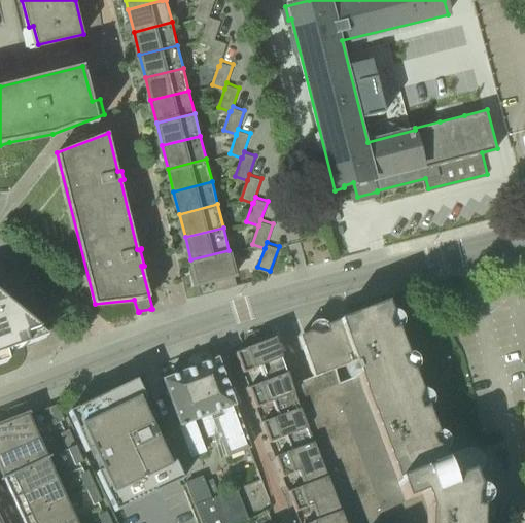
[(229,250),(190,259),(197,283),(215,279),(217,289),(238,284),(229,250)]
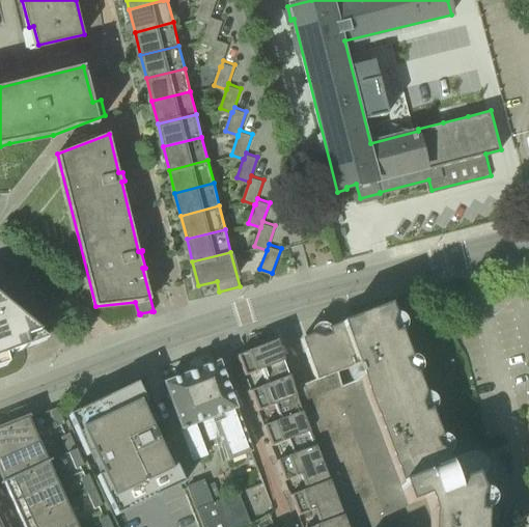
[(451,298),(439,301),(443,316),(454,308),(451,298)]
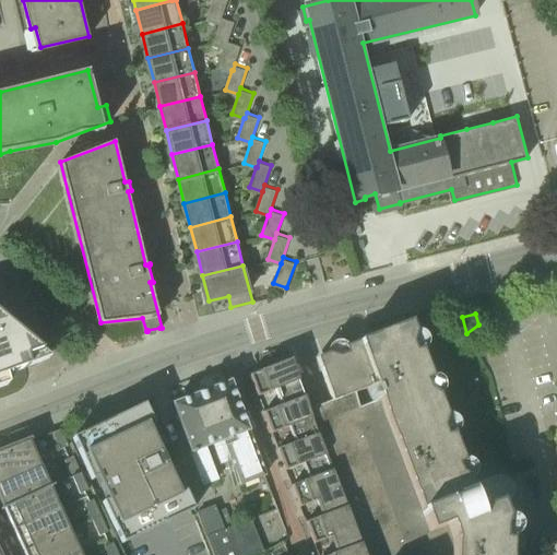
[(356,524),(367,554),(506,554),(508,526),(498,500),(506,498),(498,477),(473,487),(411,320),(318,355),(334,397),(311,405),(315,414),(329,451),(342,488),(356,524)]
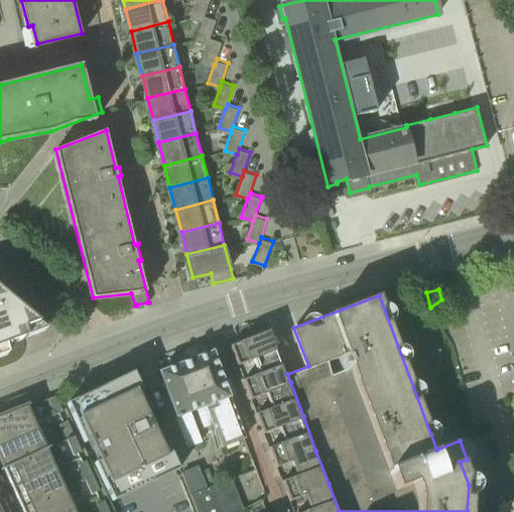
[(0,344),(25,336),(26,335),(27,334),(28,333),(28,332),(28,330),(27,330),(27,329),(0,305),(0,344)]
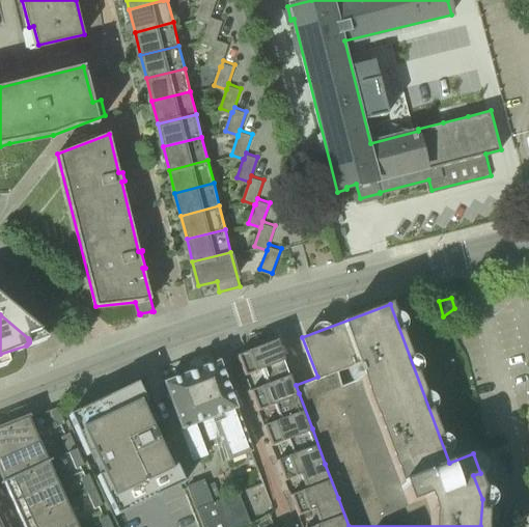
[(262,367),(284,359),(277,338),(238,354),(246,373),(262,367)]
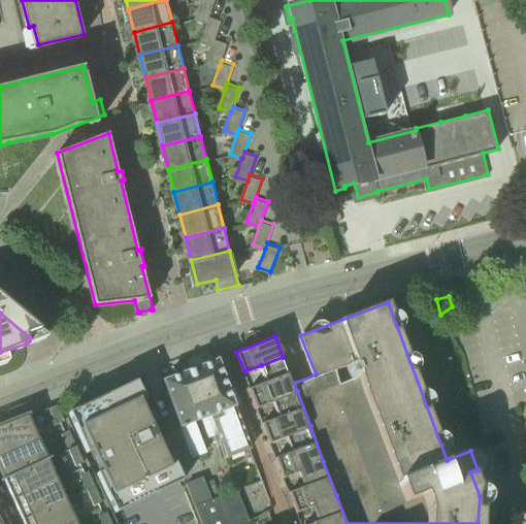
[(283,357),(261,365),(267,380),(250,386),(258,406),(274,400),(297,391),(294,383),(283,357)]
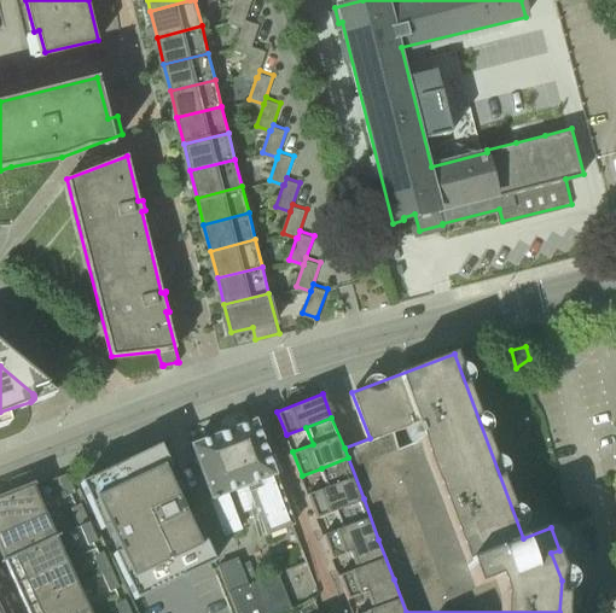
[(255,419),(192,443),(226,532),(240,526),(227,491),(249,483),(267,533),(294,521),(255,419)]
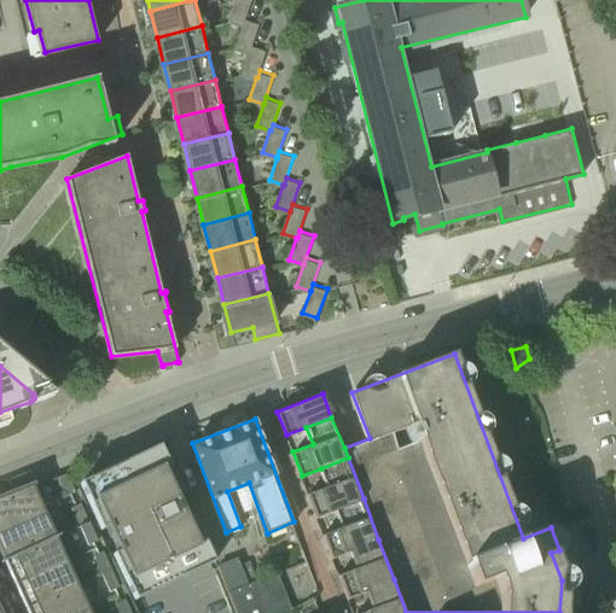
[(112,550),(134,596),(213,560),(192,514),(186,517),(175,492),(181,490),(160,443),(80,480),(102,526),(106,524),(118,548),(112,550)]
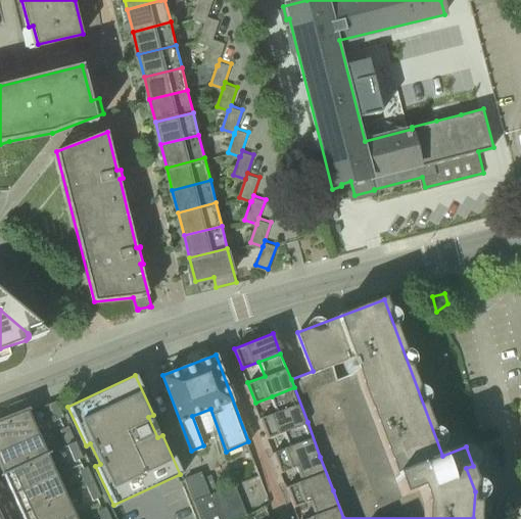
[(294,387),(272,396),(278,411),(261,417),(269,436),(285,430),(308,422),(294,387)]
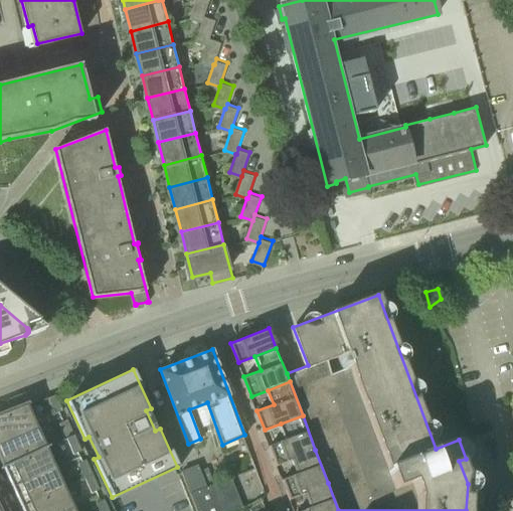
[(56,411),(63,408),(56,393),(49,396),(56,411)]
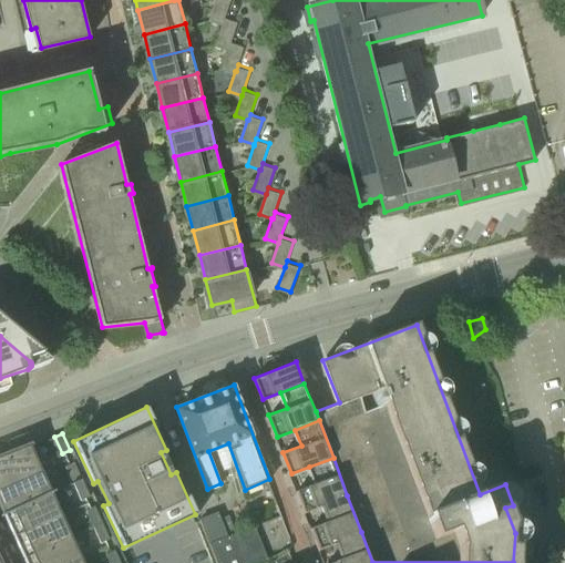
[(0,488),(42,469),(41,466),(33,450),(31,446),(34,444),(34,443),(31,444),(31,443),(20,448),(10,452),(0,456),(0,488)]
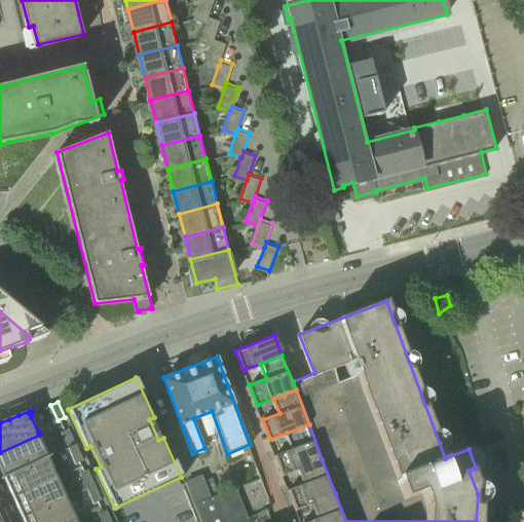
[(309,424),(287,433),(292,447),(275,454),(284,474),(300,468),(322,459),(309,424)]
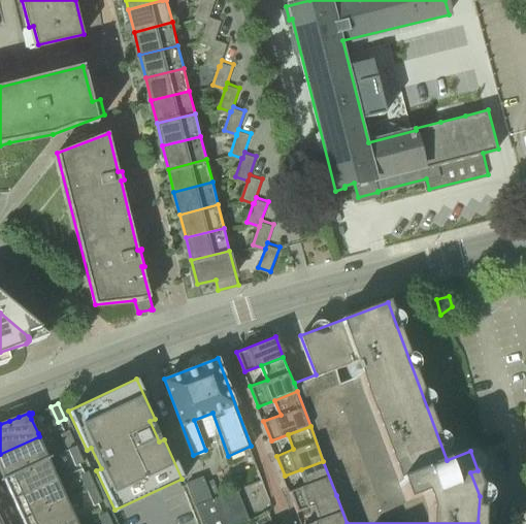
[(69,428),(62,431),(69,447),(76,444),(69,428)]
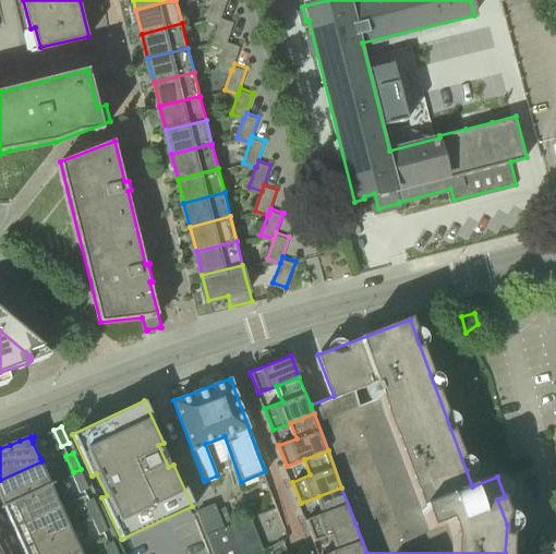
[(50,480),(43,465),(41,461),(0,480),(0,493),(2,498),(4,504),(2,505),(51,483),(50,480)]
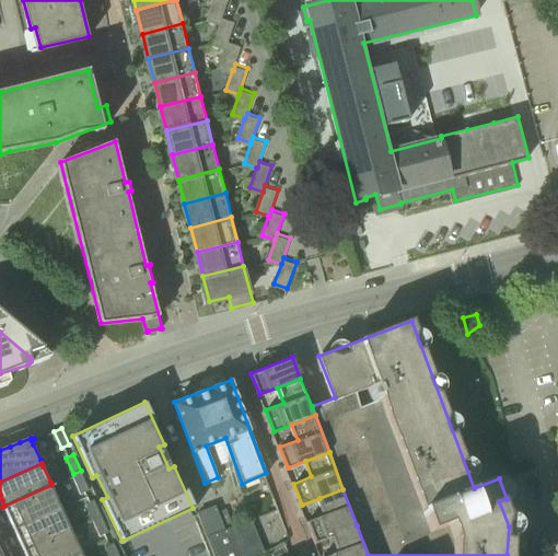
[(81,490),(89,487),(81,471),(73,474),(81,490)]
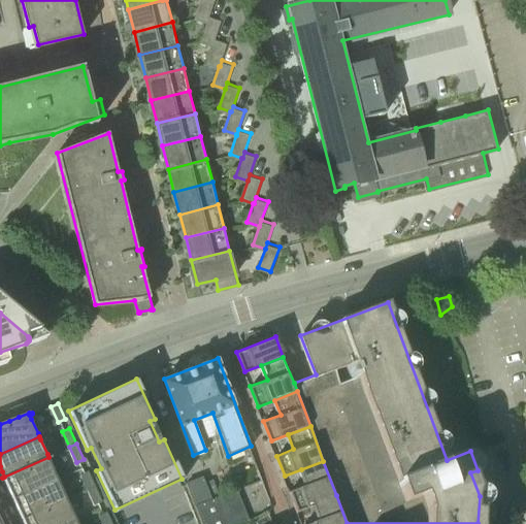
[(57,475),(50,460),(48,457),(2,478),(3,479),(5,478),(7,483),(11,491),(13,496),(13,497),(58,477),(57,475)]
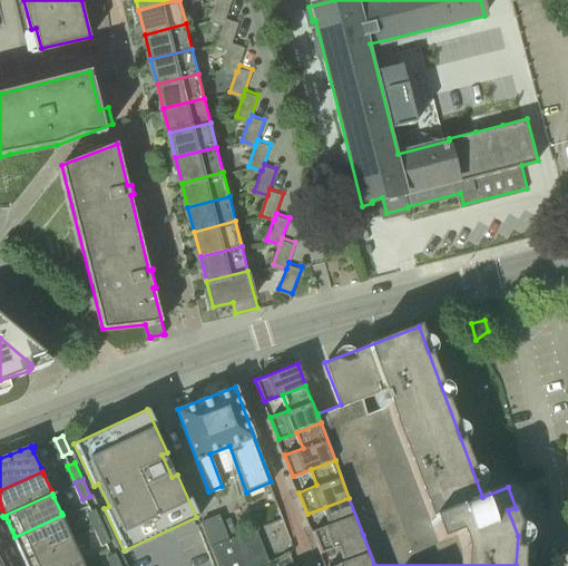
[(349,498),(325,507),(331,523),(313,529),(322,552),(340,544),(363,535),(349,498)]
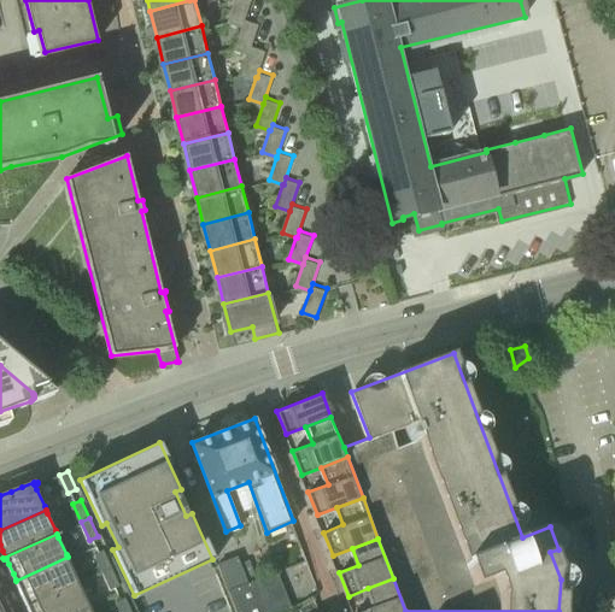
[(104,547),(95,551),(104,569),(112,565),(104,547)]
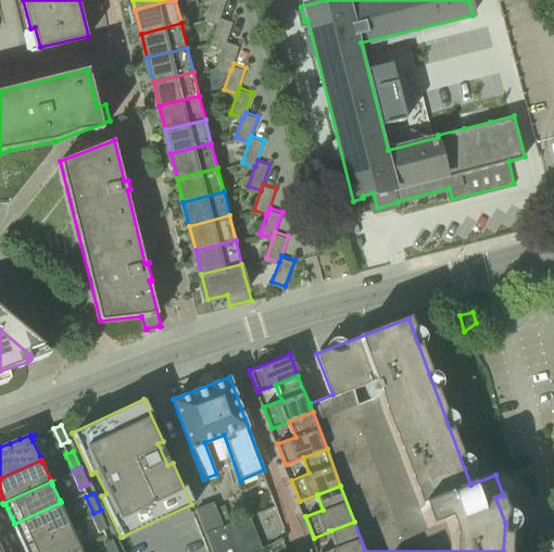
[(193,510),(212,551),(251,551),(263,546),(250,513),(234,521),(225,502),(217,505),(214,500),(193,510)]
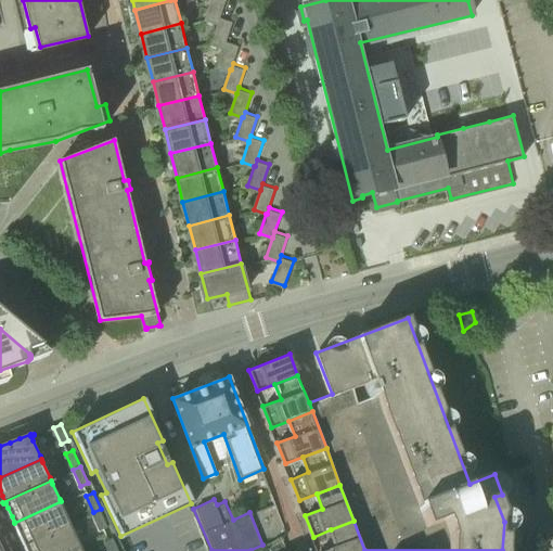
[(69,520),(62,504),(61,501),(14,523),(15,524),(15,523),(18,529),(17,529),(22,538),(24,543),(22,545),(22,546),(71,523),(69,520)]
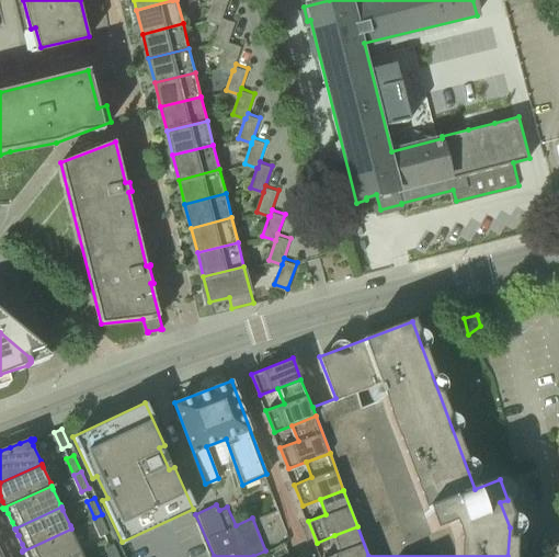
[(102,534),(109,531),(102,514),(94,518),(102,534)]
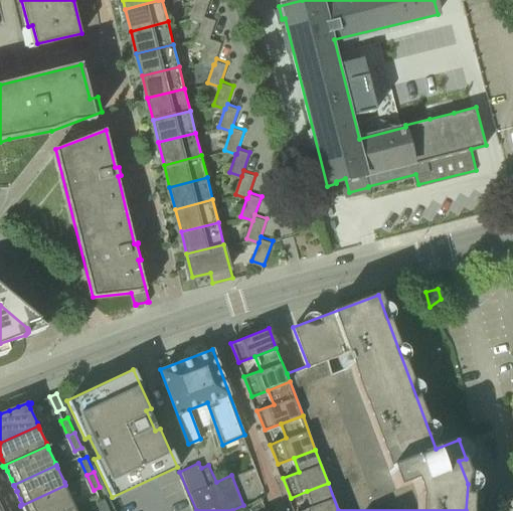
[(338,510),(328,483),(307,491),(312,505),(297,510),(338,510)]
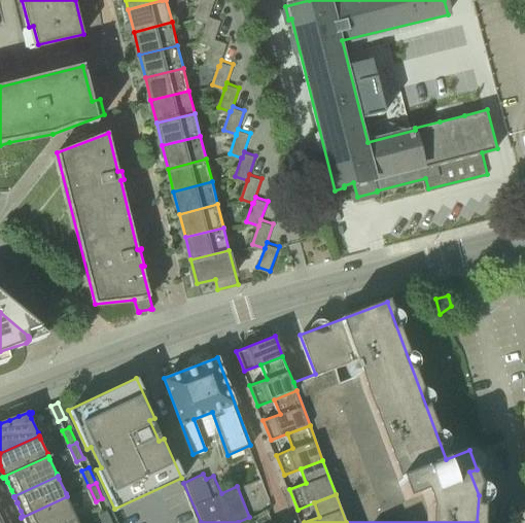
[(75,514),(69,499),(67,496),(21,518),(22,518),(24,517),(26,522),(62,522),(76,516),(75,514)]
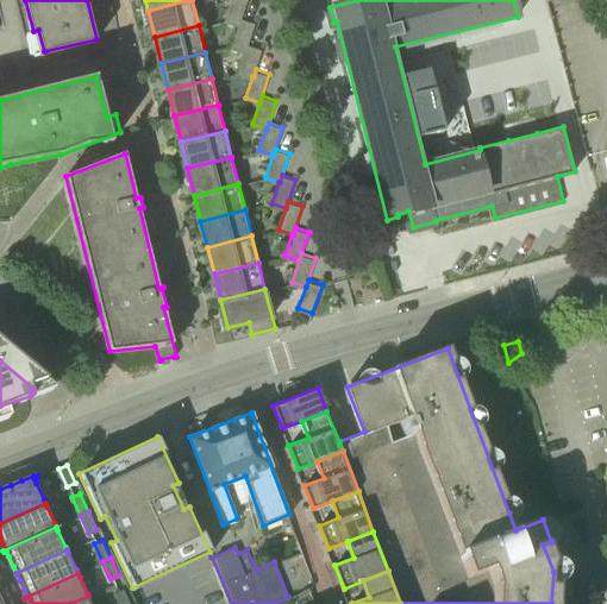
[(131,603),(124,586),(116,591),(121,603),(131,603)]
